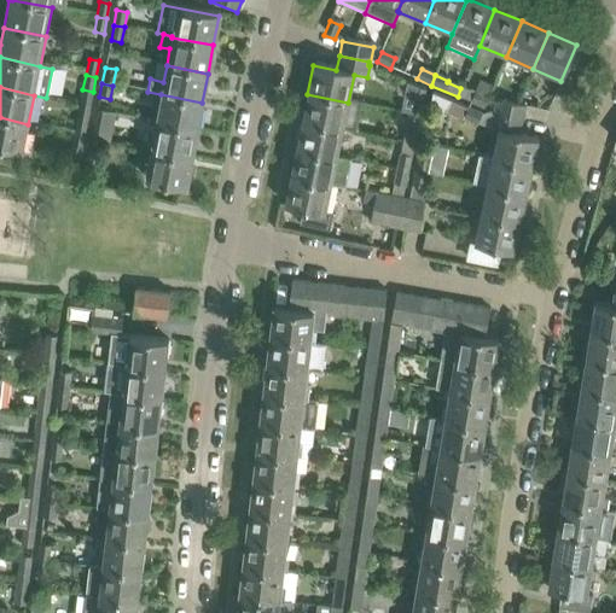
[(475,93),(470,103),(484,109),(488,99),(475,93)]
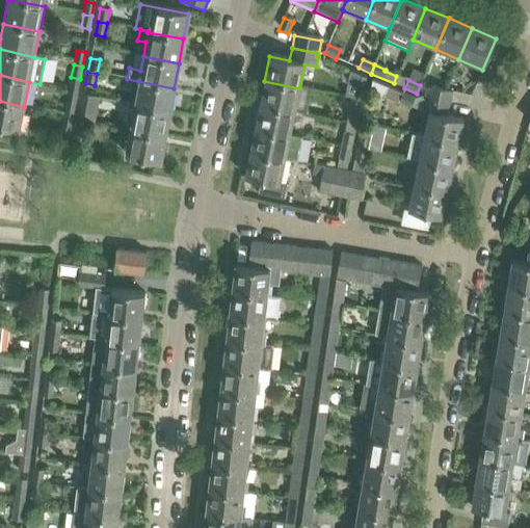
[(174,88),(138,81),(134,106),(168,113),(174,88)]
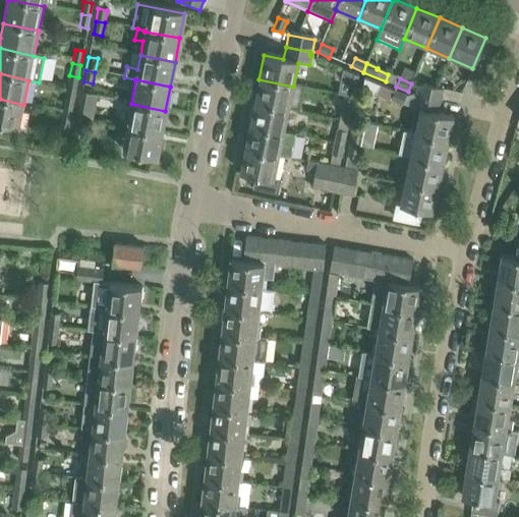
[(299,113),(304,90),(293,87),(258,79),(253,103),(288,110),(299,113)]
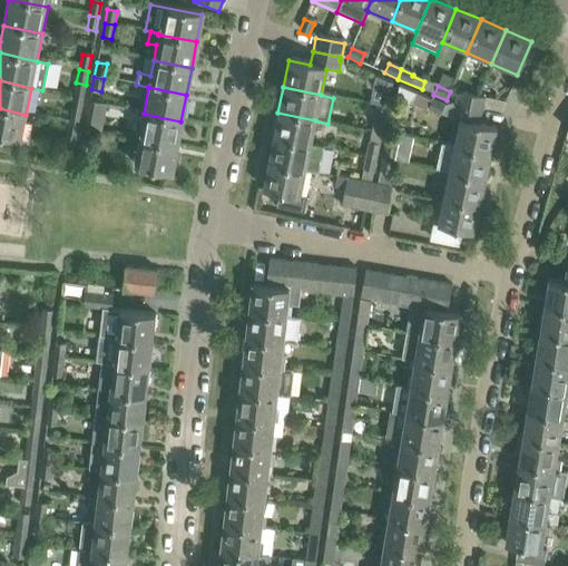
[(397,87),(393,104),(409,107),(414,95),(397,87)]
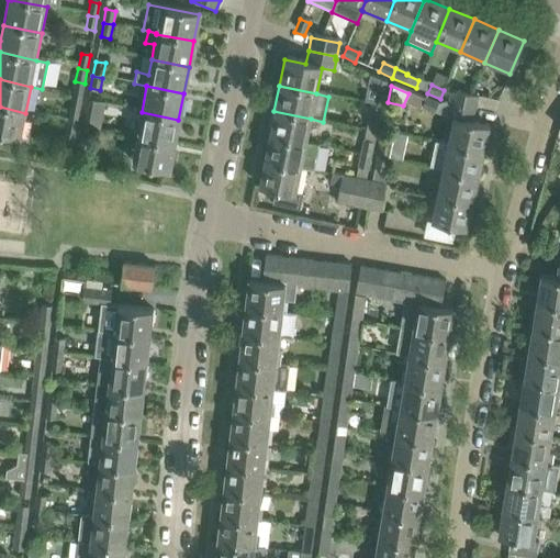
[(474,111),(477,99),(450,92),(447,105),(474,111)]
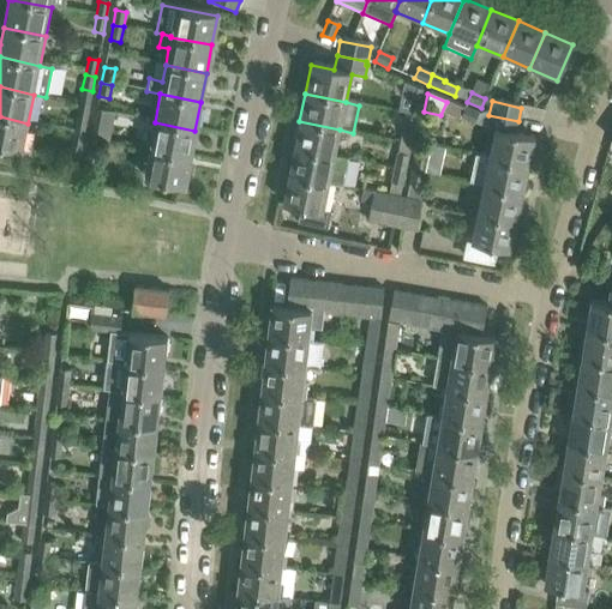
[(448,102),(443,113),(457,120),(462,109),(448,102)]
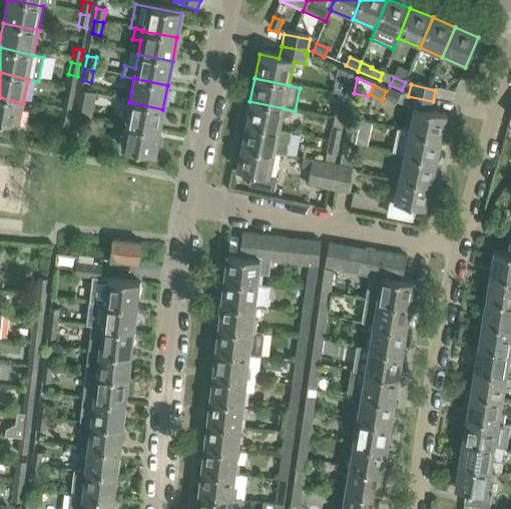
[(396,104),(399,96),(388,91),(384,99),(396,104)]
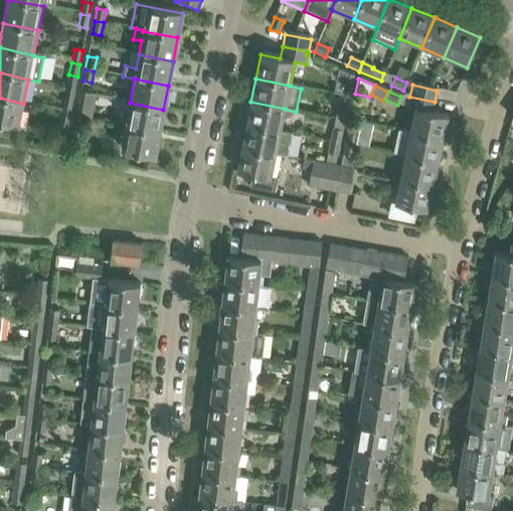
[(96,95),(80,93),(75,118),(84,120),(86,118),(91,119),(96,95)]
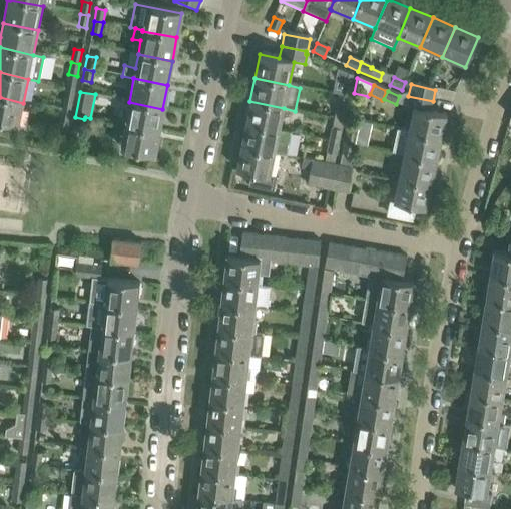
[(343,120),(348,97),(338,95),(333,119),(343,120)]
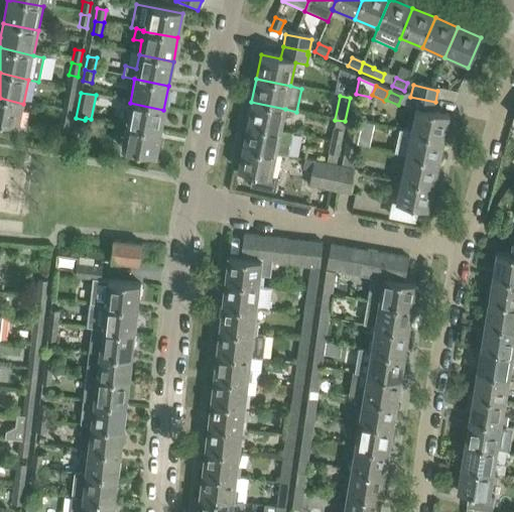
[(442,141),(447,117),(432,114),(435,102),(410,97),(408,109),(414,111),(409,134),(442,141)]
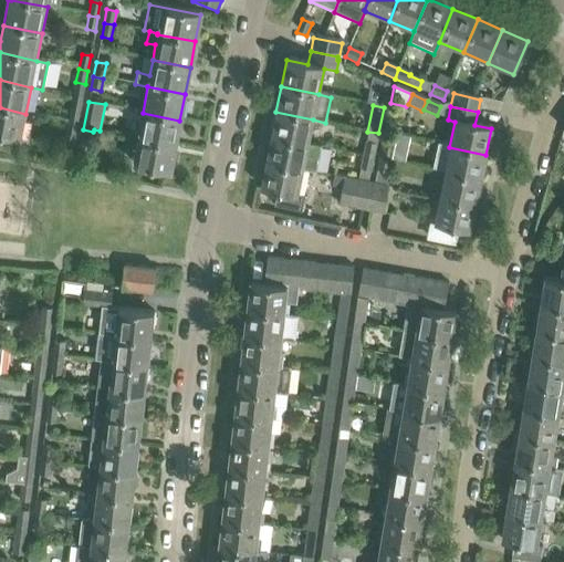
[(0,136),(21,142),(25,114),(0,107),(0,136)]
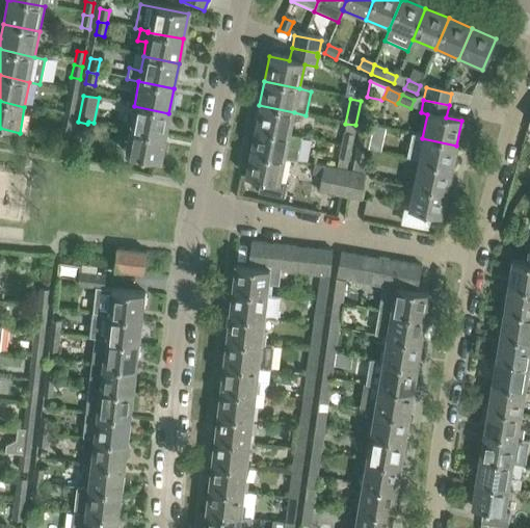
[(67,102),(63,114),(73,116),(75,104),(67,102)]
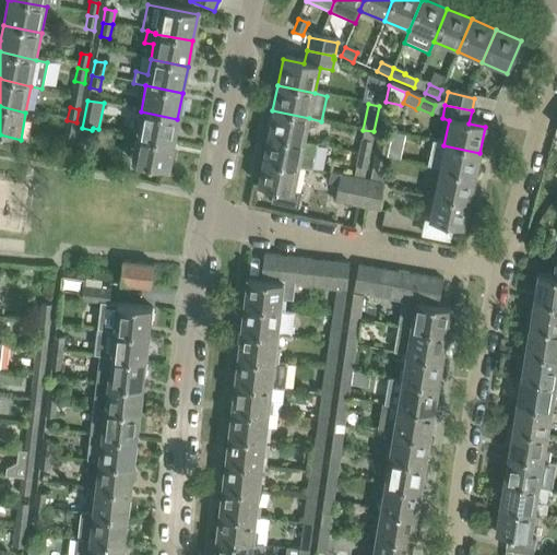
[(304,143),(309,118),(272,110),(268,137),(304,144),(304,143)]
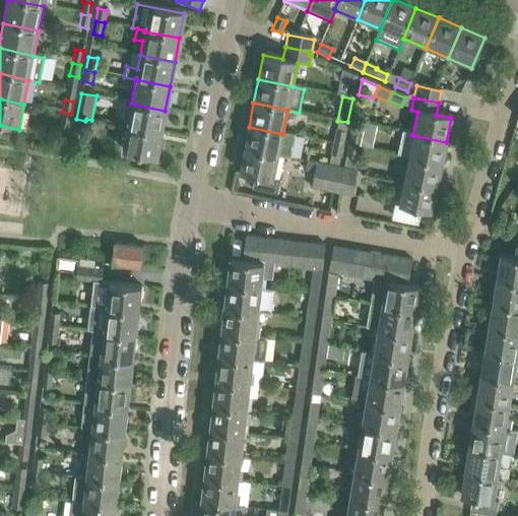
[(160,134),(165,111),(131,104),(126,128),(160,134)]
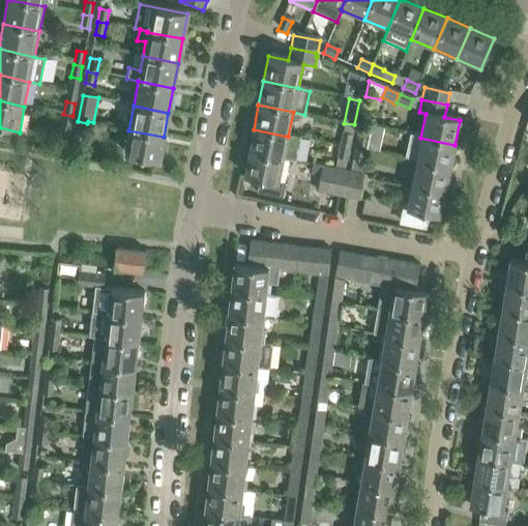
[(69,128),(72,116),(63,114),(61,127),(69,128)]
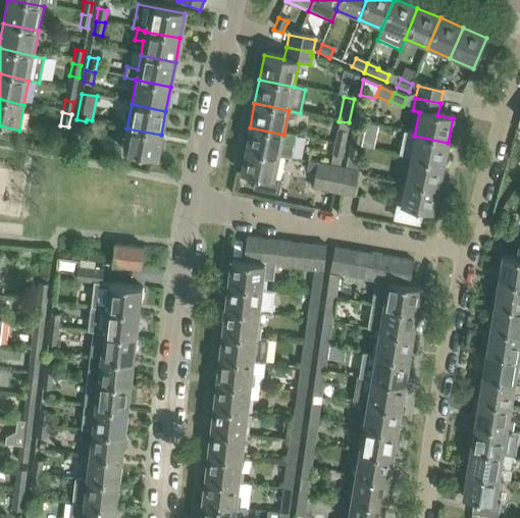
[(81,145),(86,121),(76,119),(72,144),(81,145)]
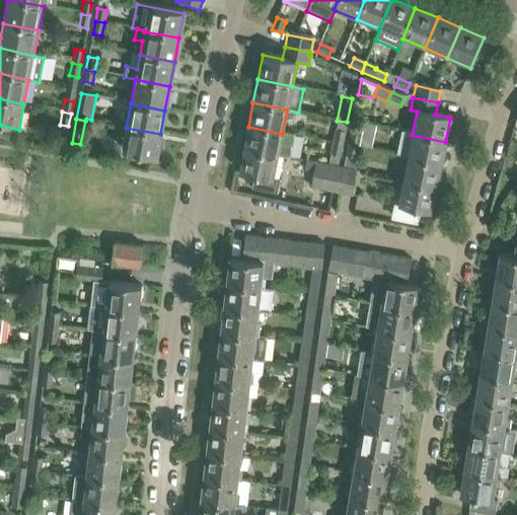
[(342,146),(347,122),(337,121),(331,144),(342,146)]
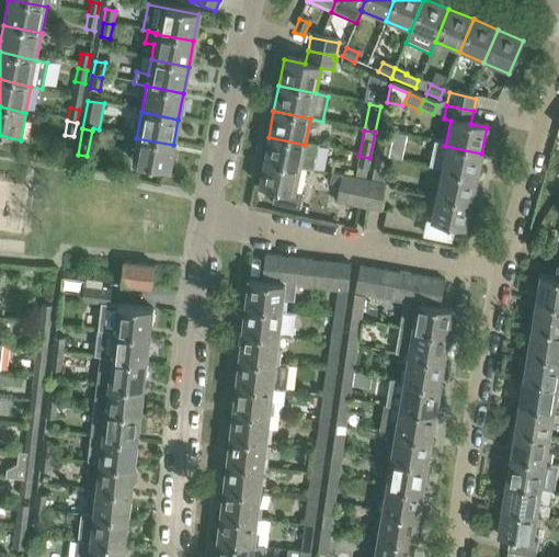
[(311,173),(317,147),(305,144),(305,145),(269,137),(263,162),(300,170),(311,173)]
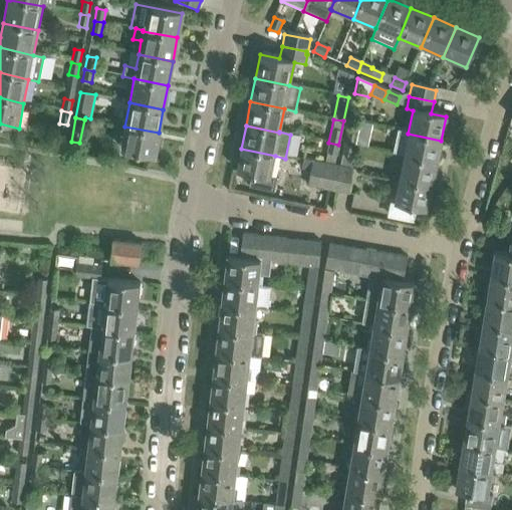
[(154,158),(159,133),(124,126),(119,151),(154,158)]
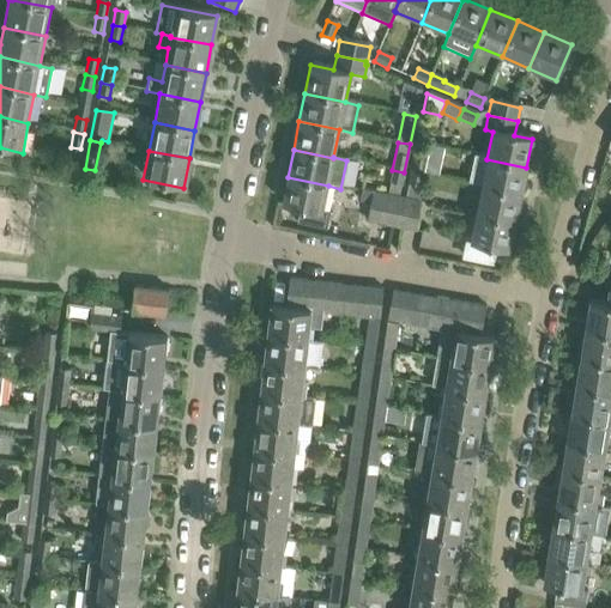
[(423,175),(427,159),(415,156),(411,172),(423,175)]
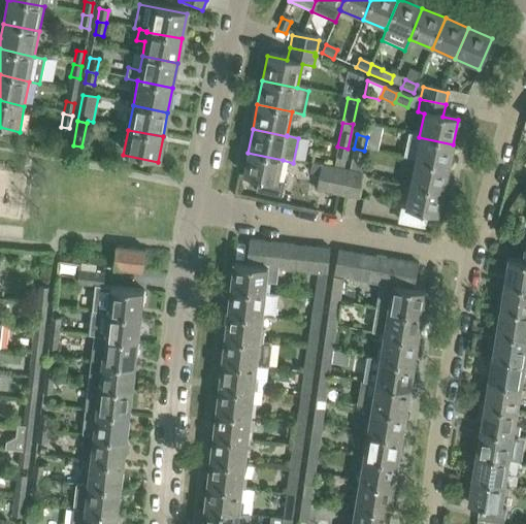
[(407,135),(402,159),(414,161),(448,168),(453,144),(419,137),(407,135)]
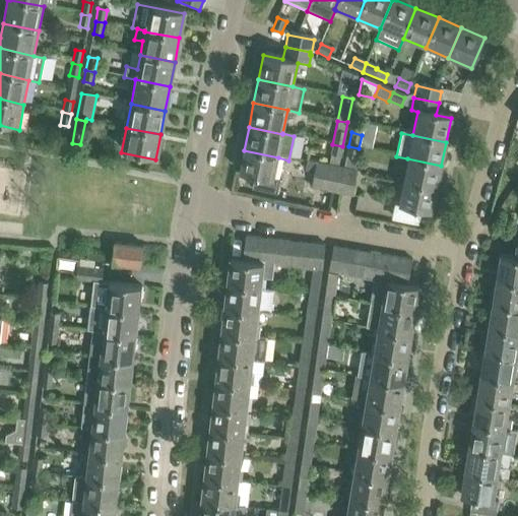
[(337,169),(342,146),(332,144),(328,166),(327,167),(337,169)]
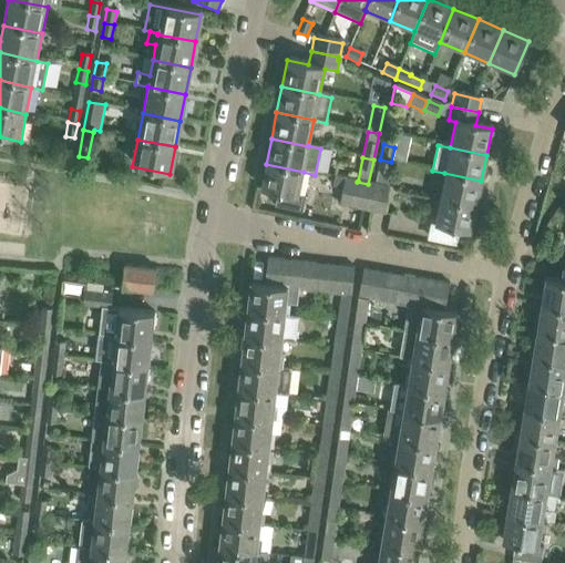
[(388,174),(391,162),(380,160),(378,172),(388,174)]
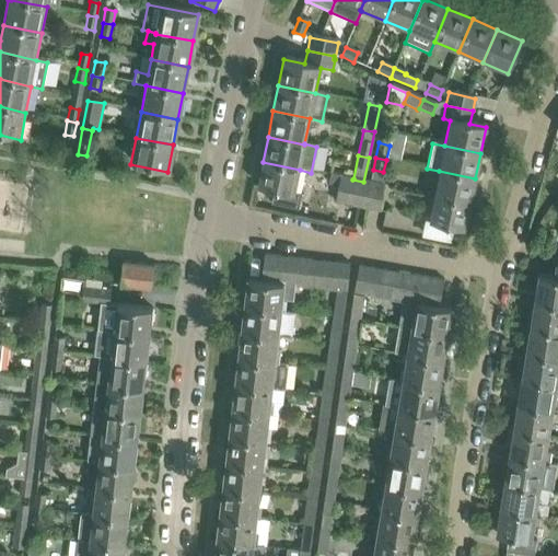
[(294,195),(300,170),(263,162),(257,188),(274,192),(270,206),(298,211),(301,196),(294,195)]
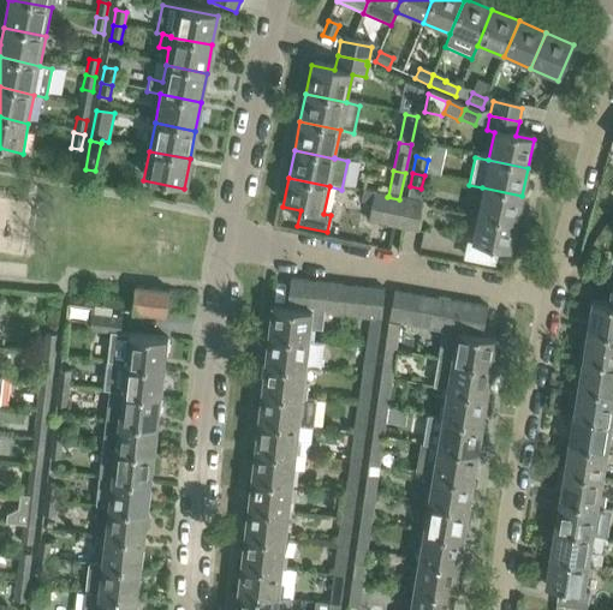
[(516,225),(522,196),(482,187),(477,215),(516,225)]
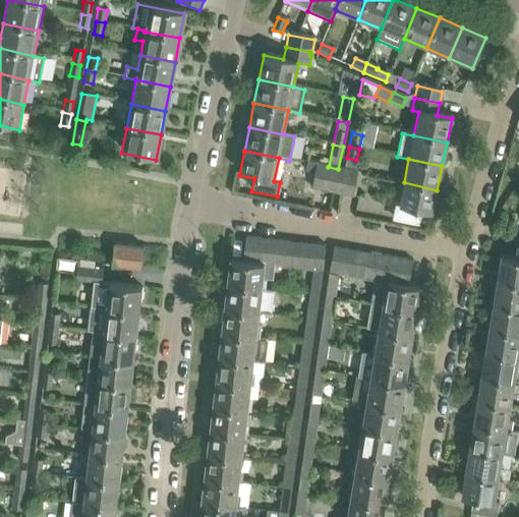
[(333,193),(338,169),(328,167),(329,166),(307,162),(305,172),(314,174),(311,189),(333,193)]
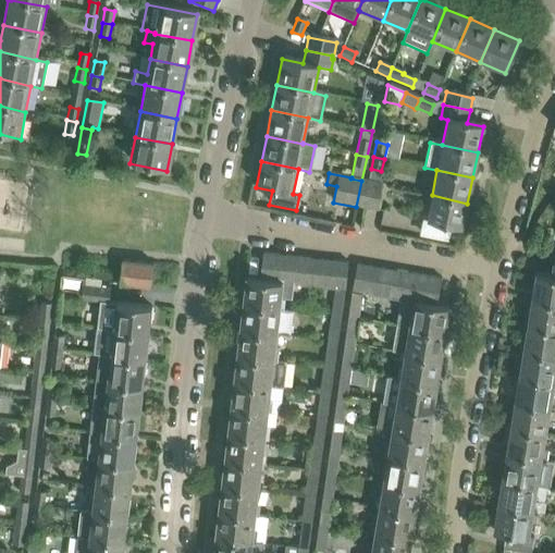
[(377,211),(382,183),(368,180),(362,208),(377,211)]
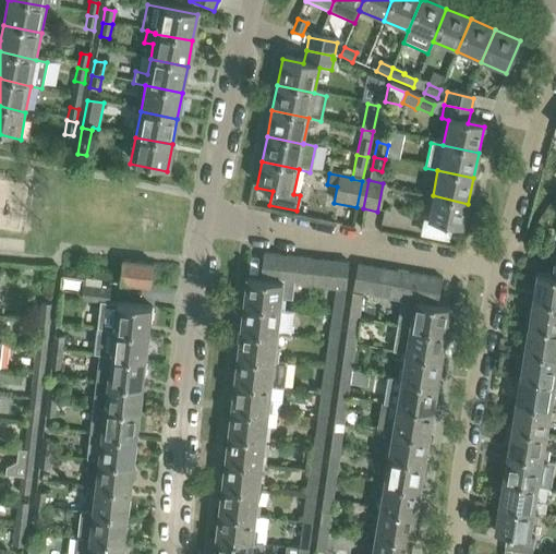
[(462,229),(468,204),(433,195),(427,221),(462,229)]
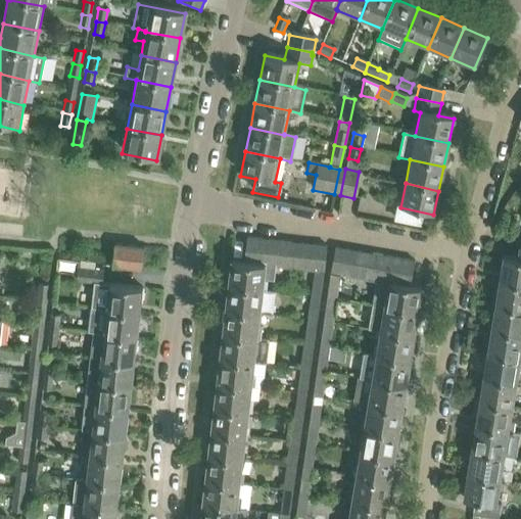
[(273,282),(275,268),(273,268),(261,267),(265,240),(246,238),(242,264),(230,263),(227,287),(263,291),(264,281),(273,282)]
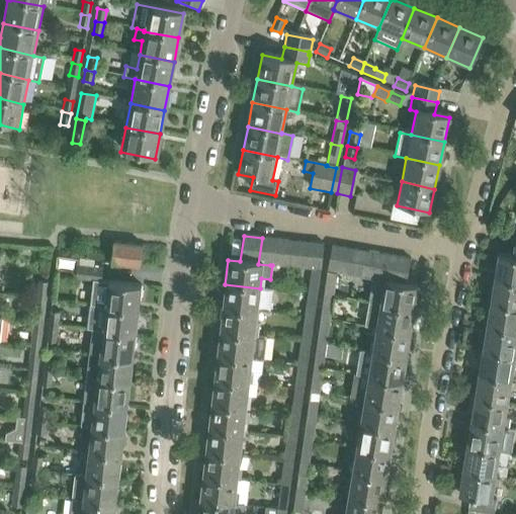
[(270,265),(273,239),(262,238),(258,264),(270,265)]
